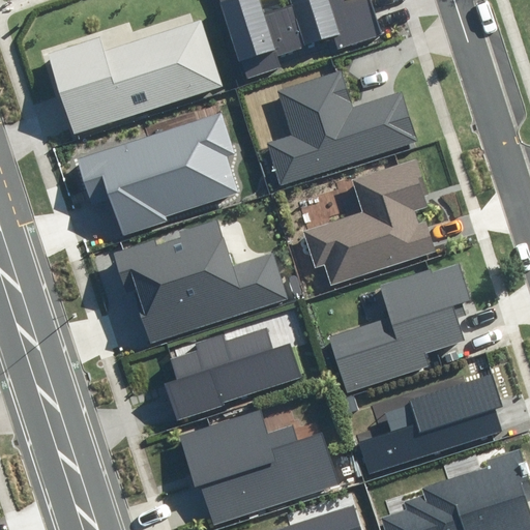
[(219,0),(244,78),(282,66),(277,56),(330,39),(334,50),(381,35),(370,0),(219,0)]
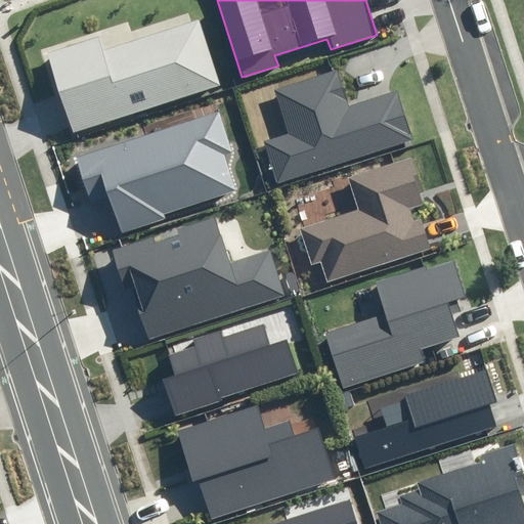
[(100,35),(49,50),(66,102),(74,129),(220,85),(201,19),(104,48),(100,35)]
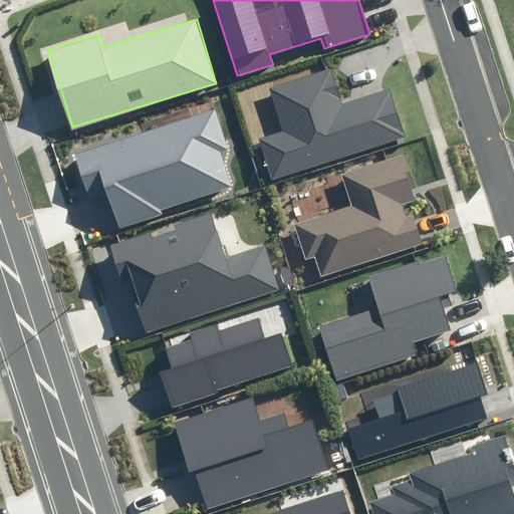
[(333,69),(269,88),(282,132),(258,139),(271,182),(408,140),(393,88),(344,102),(333,69)]
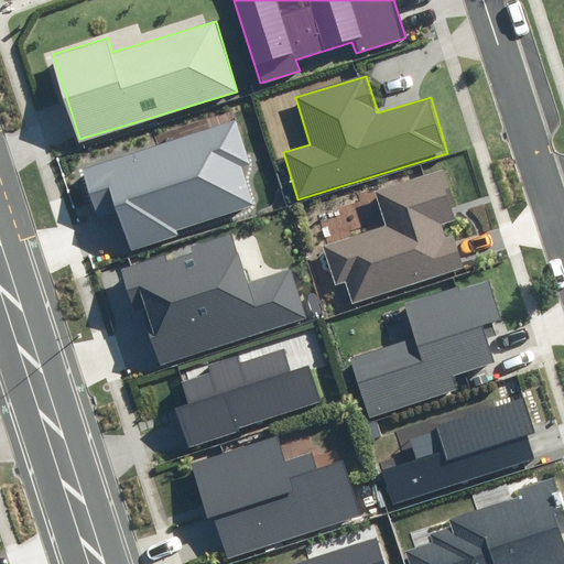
[(236,120),(82,170),(97,220),(117,214),(129,251),(179,236),(177,230),(251,206),(239,166),(249,163),(236,120)]
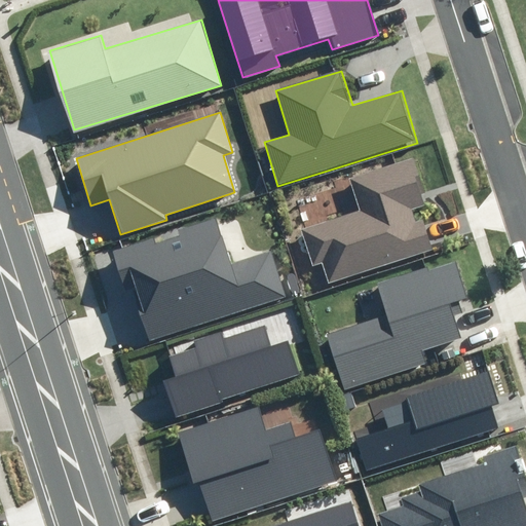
[(358,210),(299,228),(312,268),(324,264),(329,280),(434,249),(424,220),(416,222),(411,209),(426,203),(412,160),(348,180),(358,210)]
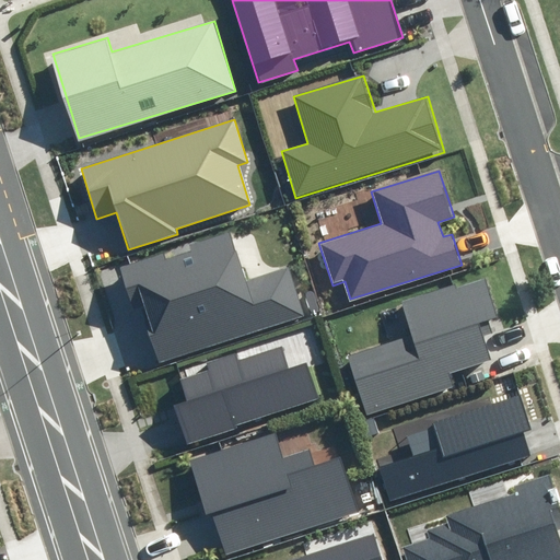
[(231,231),(119,266),(133,311),(142,308),(160,362),(305,316),(289,266),(246,279),(231,231)]
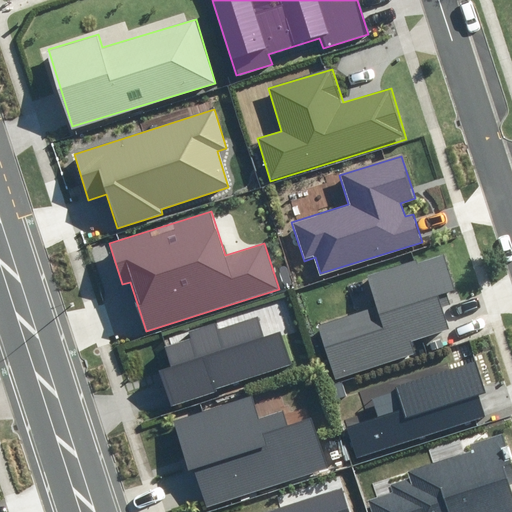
[(377,306),(317,325),(335,379),(417,353),(414,342),(450,331),(439,297),(457,291),(445,256),(369,281),(377,306)]
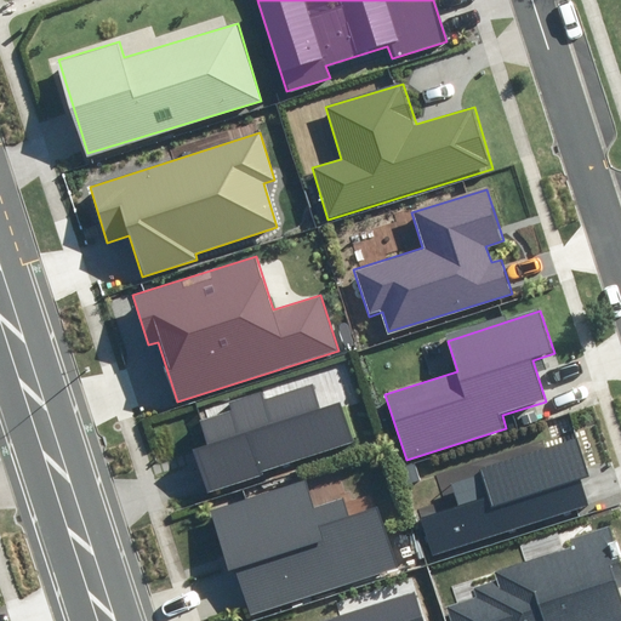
[(203,442),(188,446),(204,497),(360,448),(345,398),(322,405),(315,385),(263,402),(261,393),(233,403),(235,411),(197,423),(203,442)]
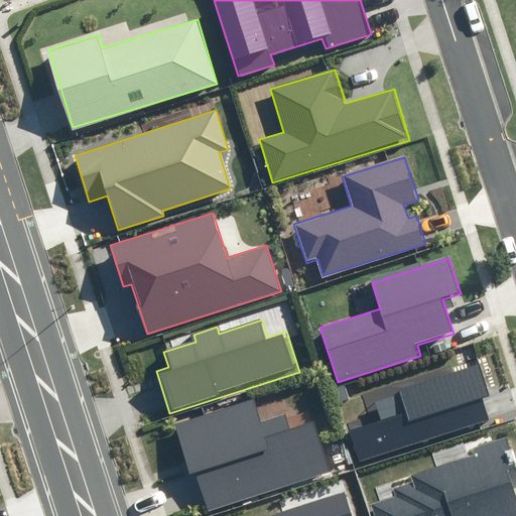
[(377,419),(347,429),(357,461),(489,417),(482,397),(490,395),(480,363),(371,399),(377,419)]
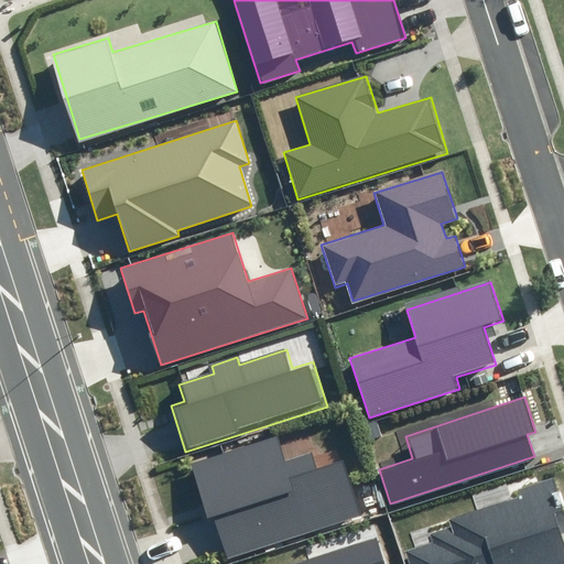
[(281,433),(193,462),(210,518),(217,517),(230,556),(364,514),(347,461),(318,470),(312,449),(289,456),(281,433)]
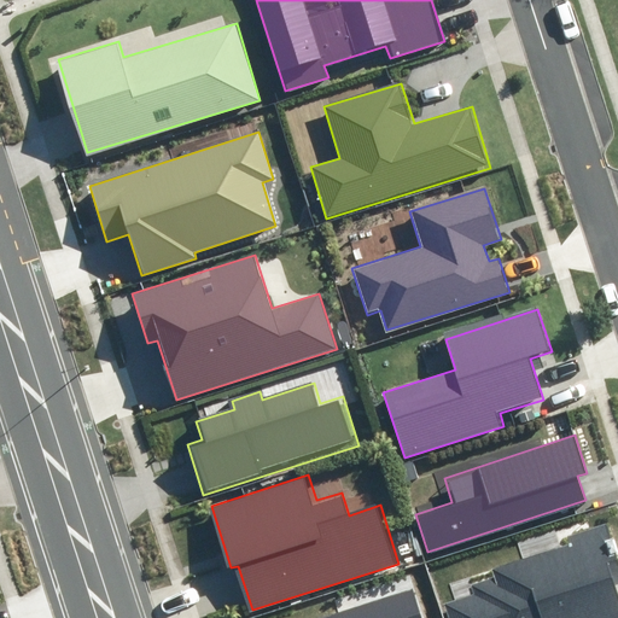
[(617,587),(617,541),(612,522),(565,536),(567,543),(490,567),(494,577),(473,584),(476,593),(448,602),(453,617),(617,617),(617,592),(617,587)]
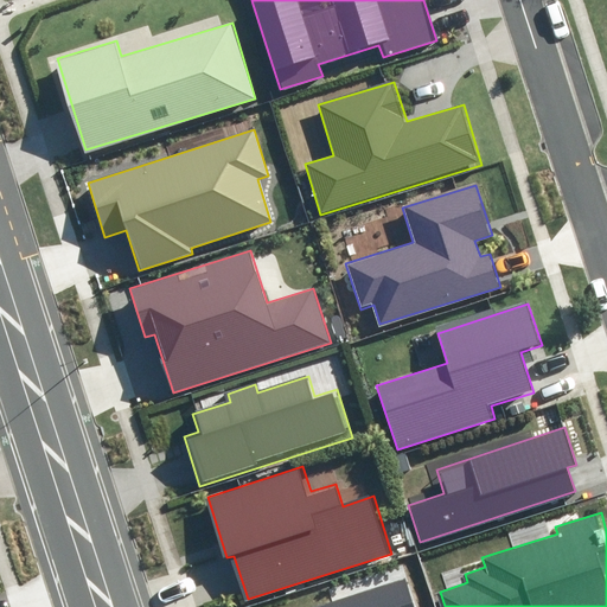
[(421,606),(411,577),(320,606),(421,606)]
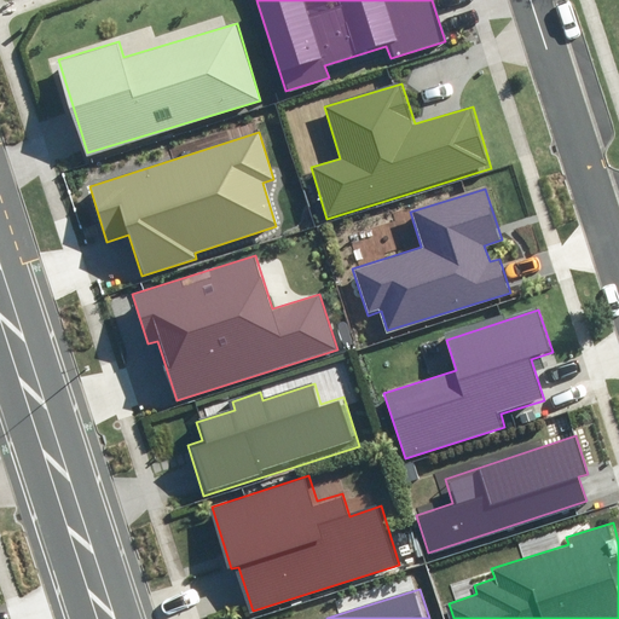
All buildings are outlined.
